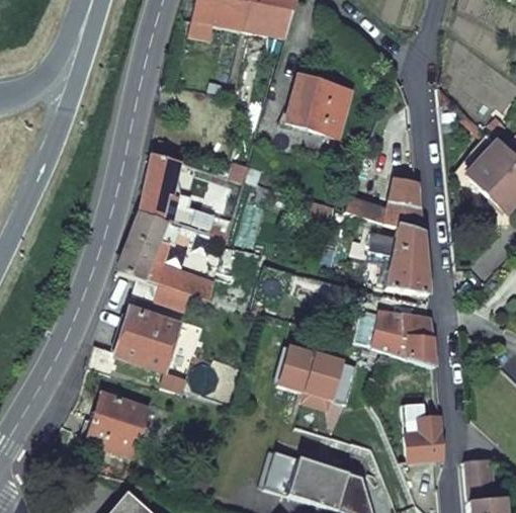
[(193,0),(190,20),(188,34),(208,37),(210,24),(242,29),(247,0),(193,0)]
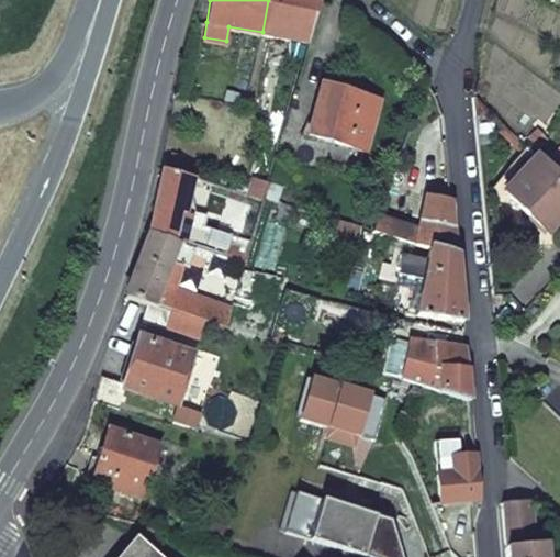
[(268,0),(262,32),(309,40),(318,0),(268,0)]
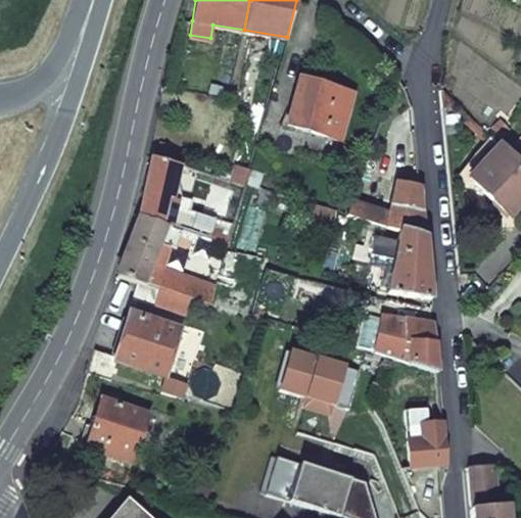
[(300,77),(287,122),(340,137),(353,91),(300,77)]
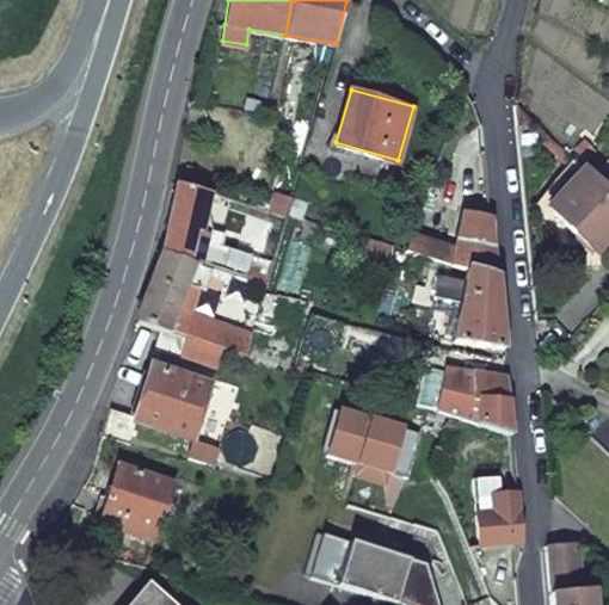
[(608,189),(584,166),(548,204),(596,249),(608,235),(608,189)]
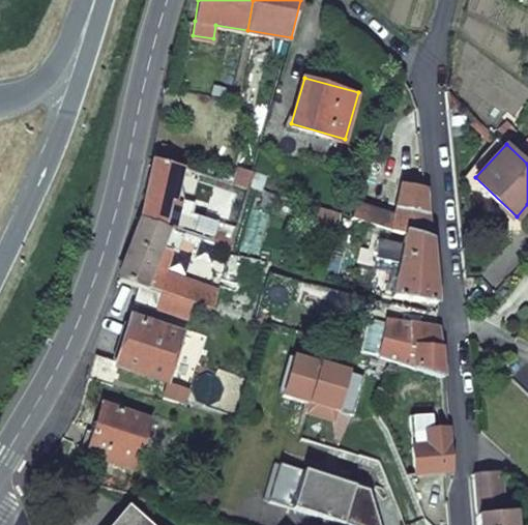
[(148,187),(142,217),(168,226),(173,228),(178,206),(173,205),(182,165),(154,156),(148,187)]
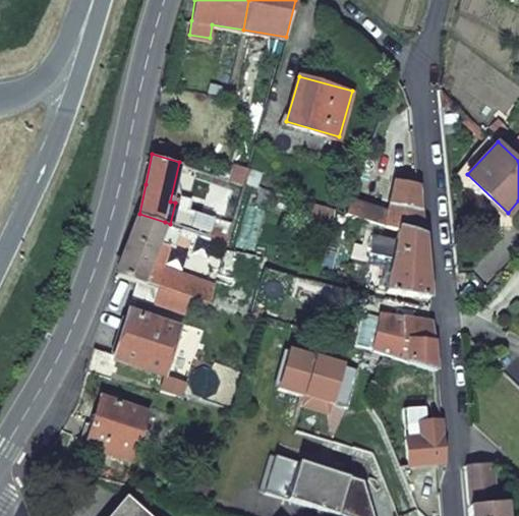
[(403,179),(417,182),(415,160),(407,159),(403,179)]
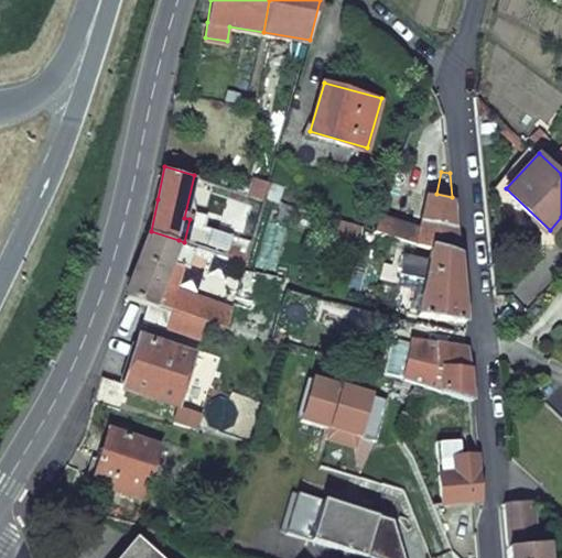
[(256,175),(251,190),(265,196),(270,179),(256,175)]
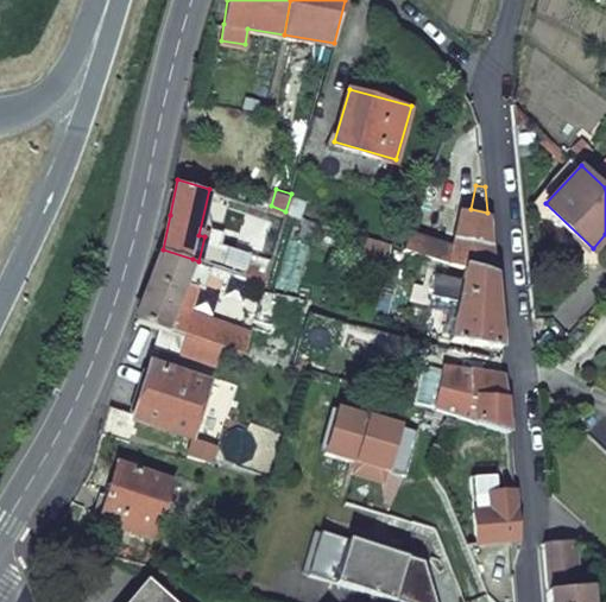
[(291,194),(285,211),(301,215),(307,200),(291,194)]
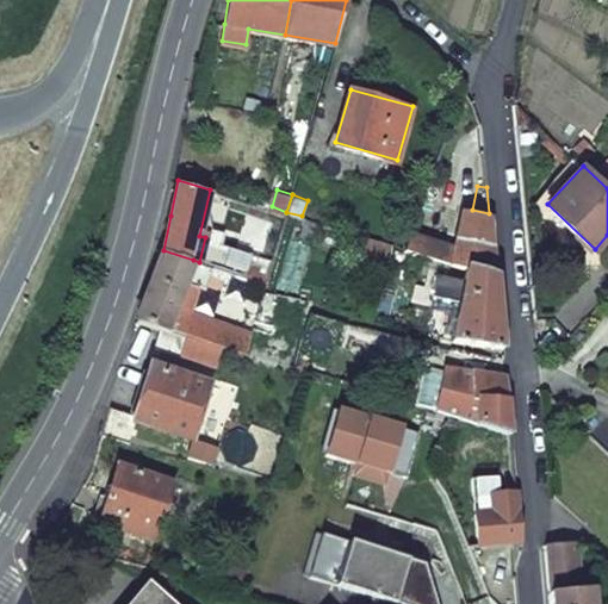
[(472,210),(463,209),(459,228),(457,236),(494,242),(489,213),(472,210)]
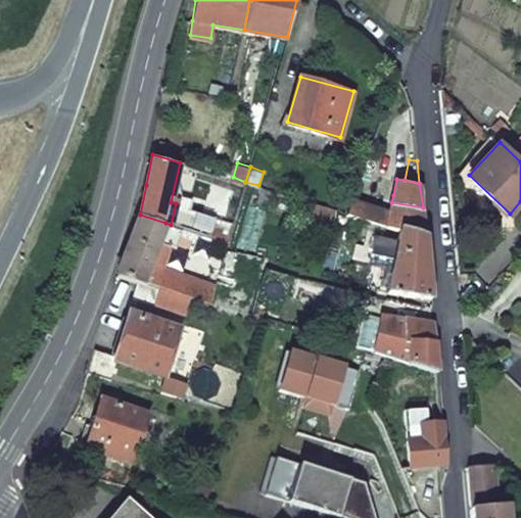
[(393,195),(381,192),(378,204),(391,208),(391,202),(393,195)]
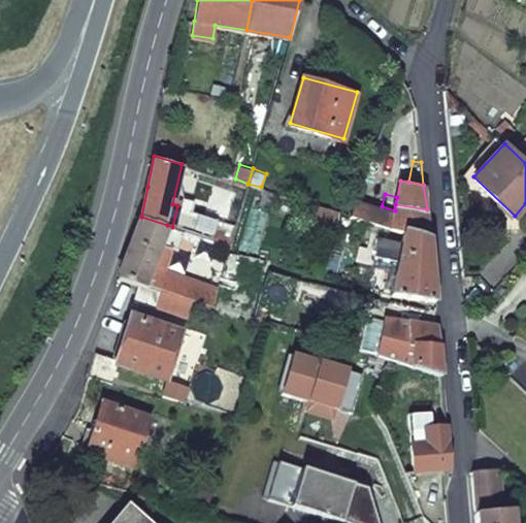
[(346,196),(341,210),(351,214),(356,199),(346,196)]
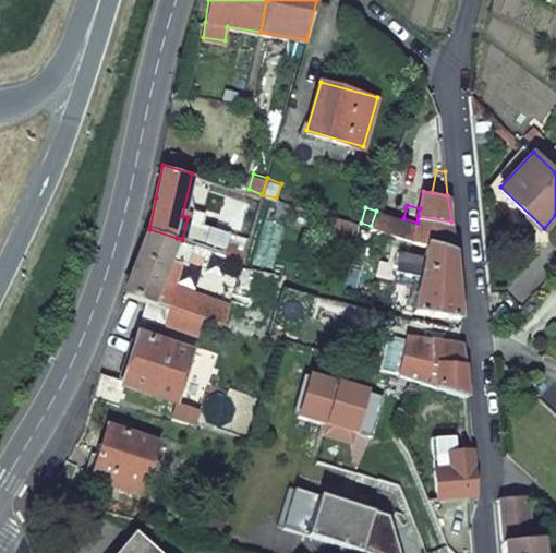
[(376,211),(371,226),(390,231),(407,236),(413,238),(418,223),(403,218),(376,211)]
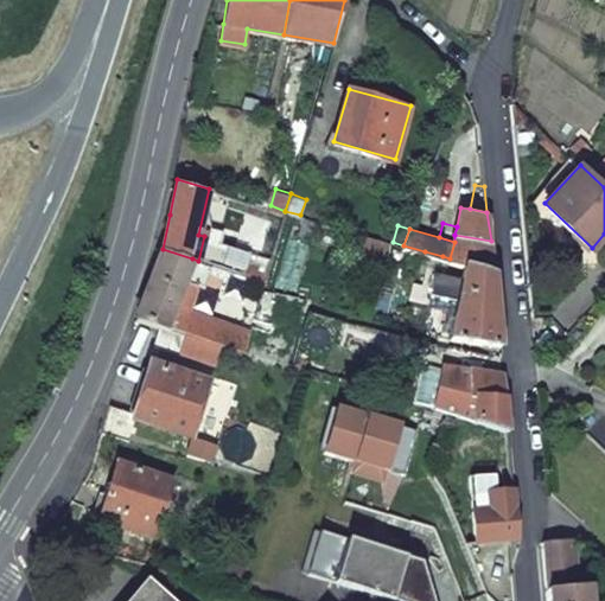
[(465,261),(494,270),(491,241),(454,235),(454,242),(450,259),(465,263),(465,261)]
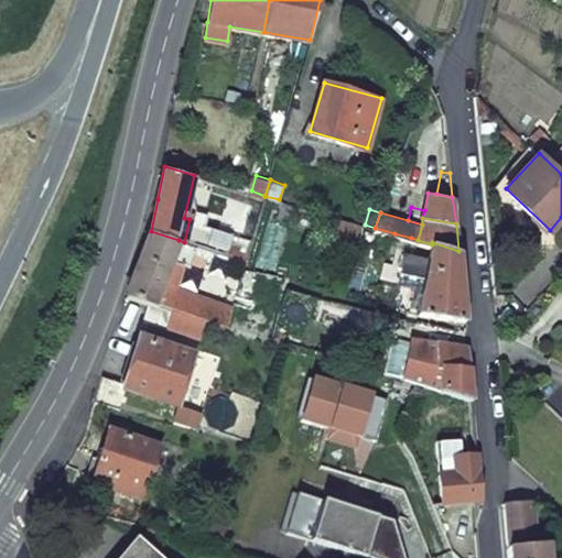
[(209,230),(205,247),(247,260),(251,243),(209,230)]
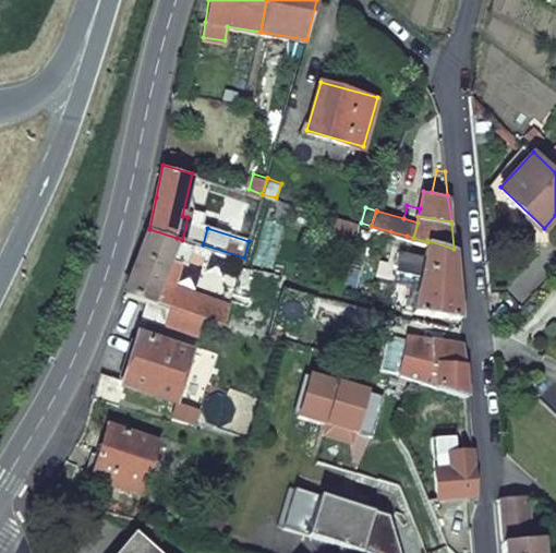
[(139,257),(127,292),(147,298),(153,299),(157,288),(177,238),(149,229),(139,257)]
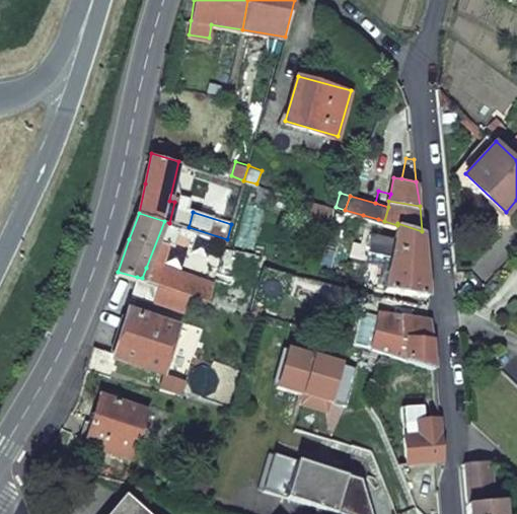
[(363,215),(360,230),(374,233),(378,219),(363,215)]
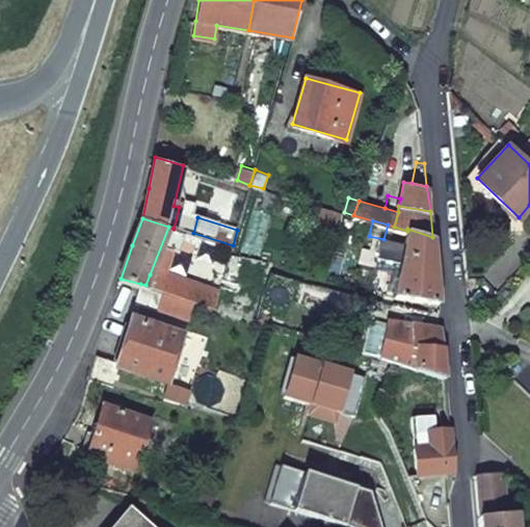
[(407,231),(396,293),(439,301),(438,293),(432,237),(407,229),(407,231)]
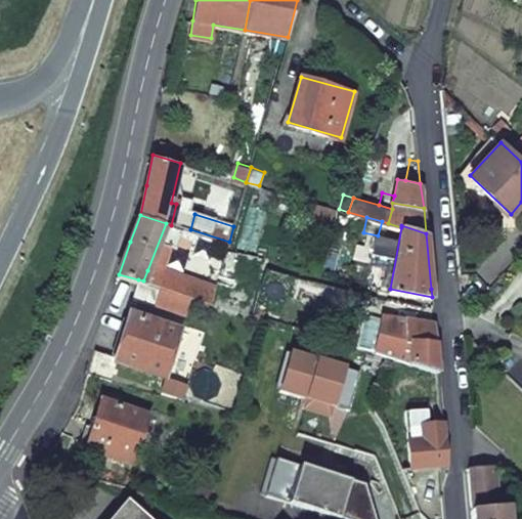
[(147,270),(143,280),(160,287),(191,296),(213,302),(214,290),(147,270)]
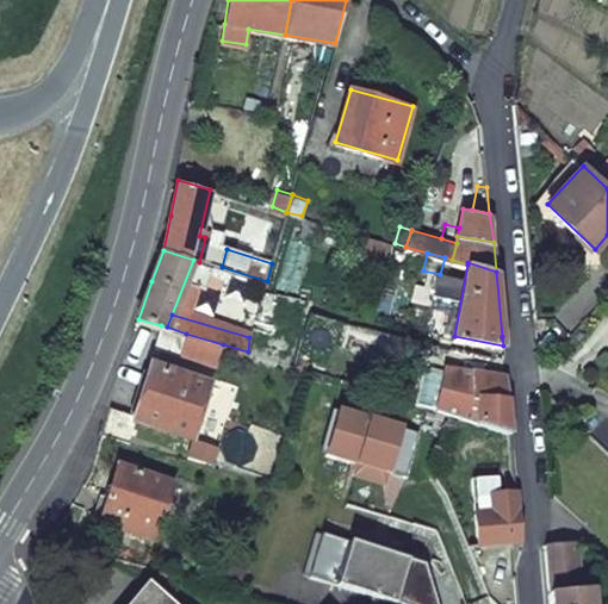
[(161,325),(156,344),(181,352),(182,348),(186,334),(167,327),(161,325)]
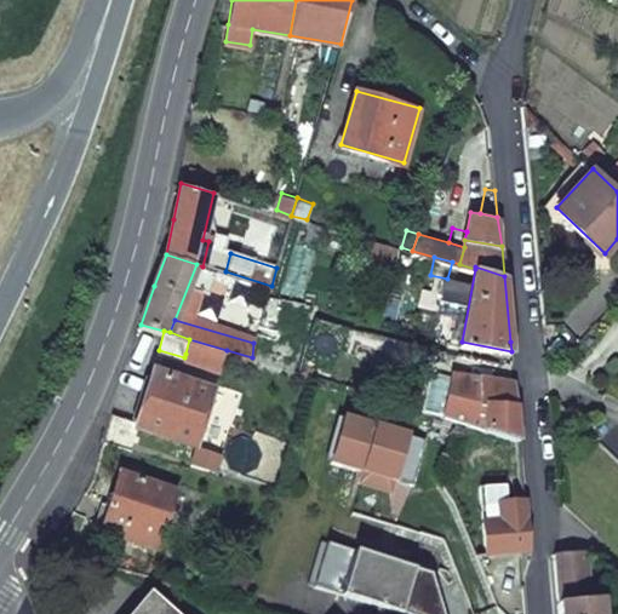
[(189,339),(186,354),(222,365),(227,350),(189,339)]
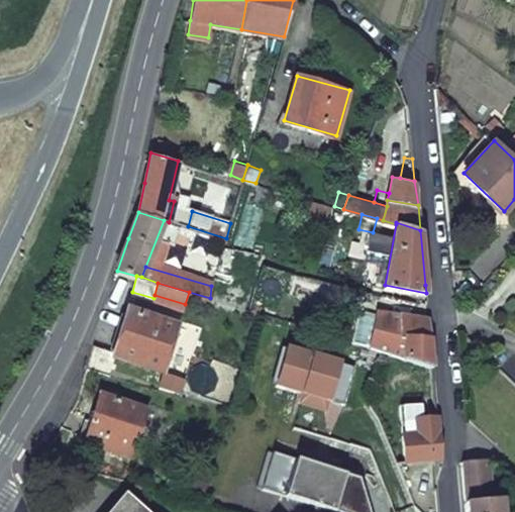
[(114,347),(113,352),(115,354),(164,370),(178,323),(127,306),(114,347)]
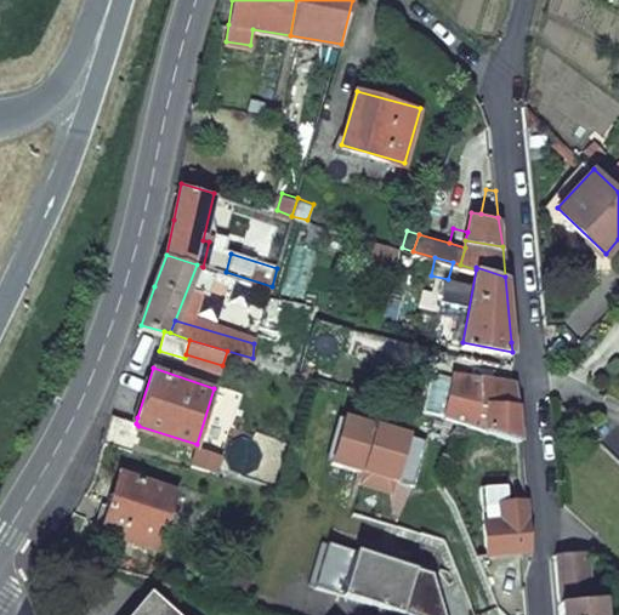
[(515,381),(455,375),(453,417),(521,438),(516,389),(515,381)]
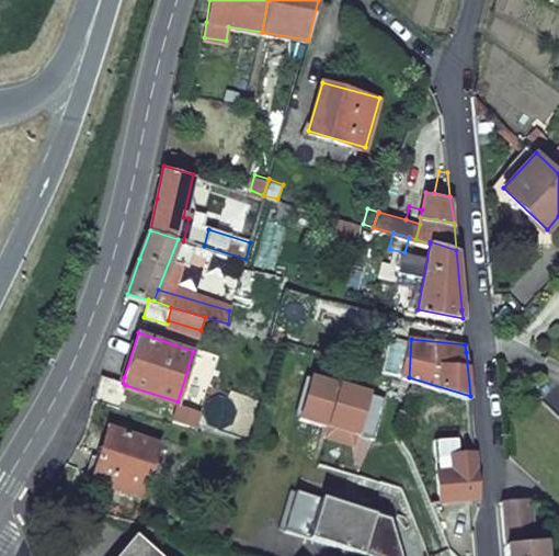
[(102,372),(94,398),(120,405),(125,385),(123,383),(124,377),(102,372)]
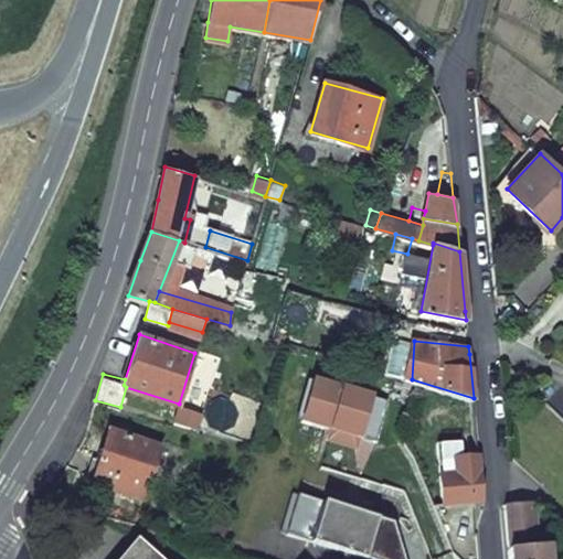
[(109,428),(96,473),(113,479),(110,485),(144,496),(160,443),(109,428)]
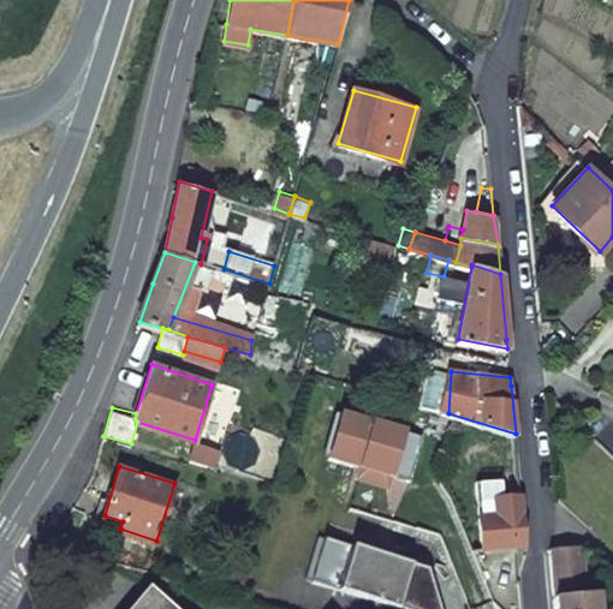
[(480,515),(482,545),(517,543),(525,541),(522,494),(495,496),(497,513),(480,515)]
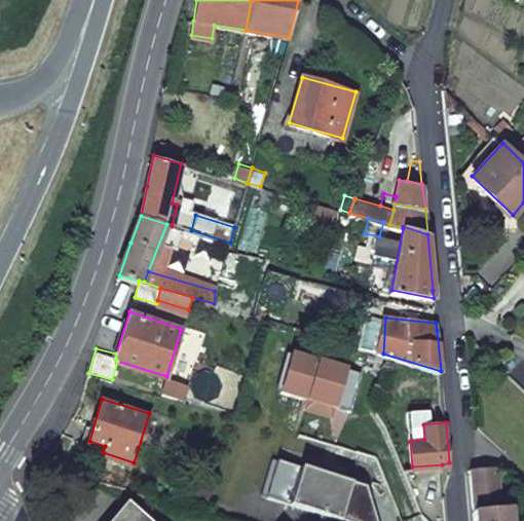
[(471,468),(475,508),(500,505),(497,466),(471,468)]
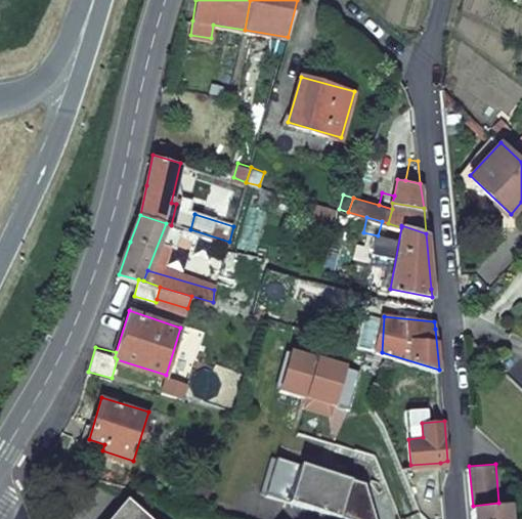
[(115,518),(153,518),(131,501),(115,518)]
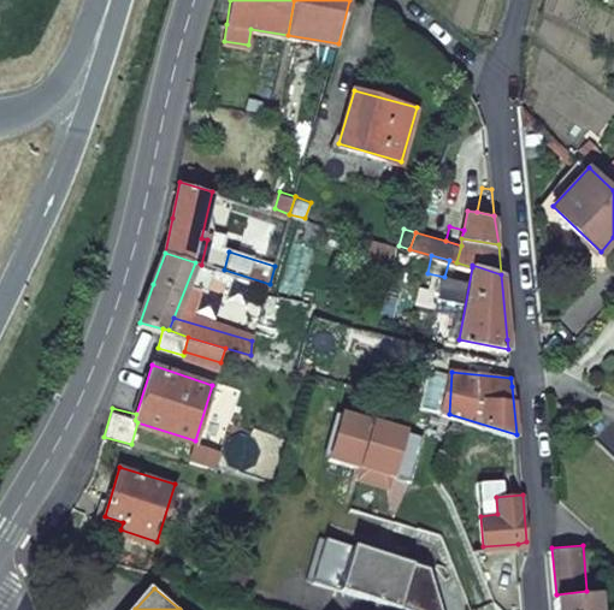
[(556,594),(556,609),(600,609),(598,591),(586,591),(556,594)]
